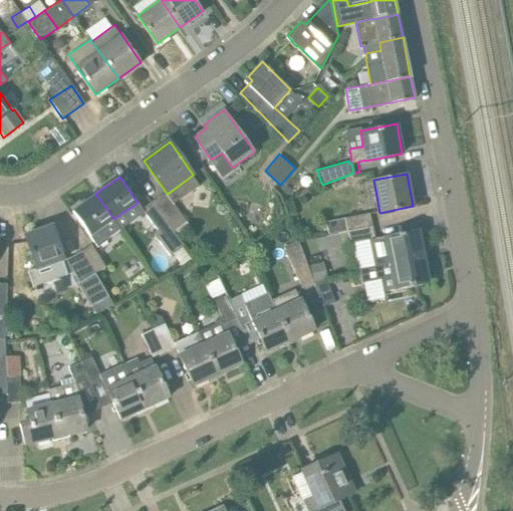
[(165,191),(153,200),(174,229),(187,220),(168,194),(167,194),(165,191)]
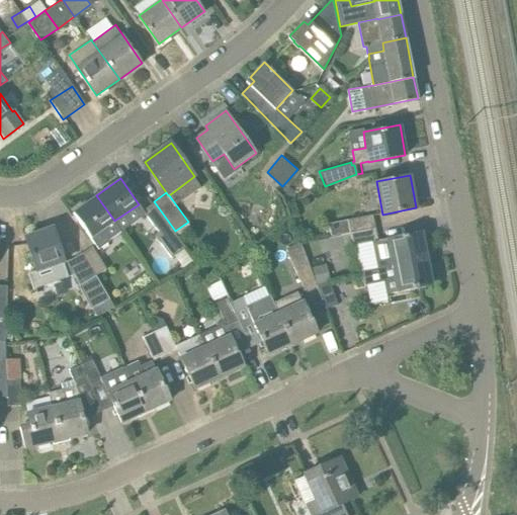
[(99,248),(111,239),(103,229),(114,221),(96,195),(74,211),(99,248)]
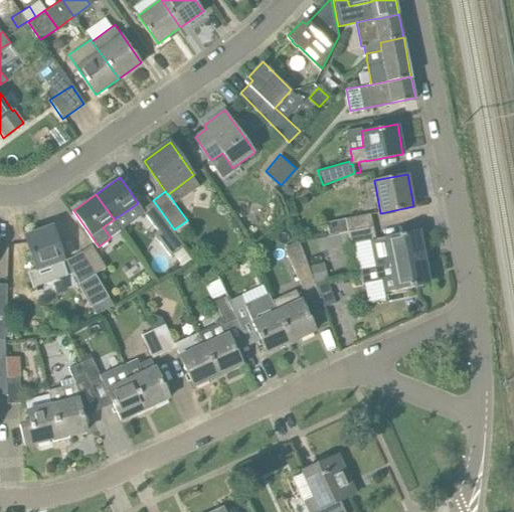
[(172,254),(185,244),(174,229),(153,200),(143,208),(162,233),(158,236),(172,254)]
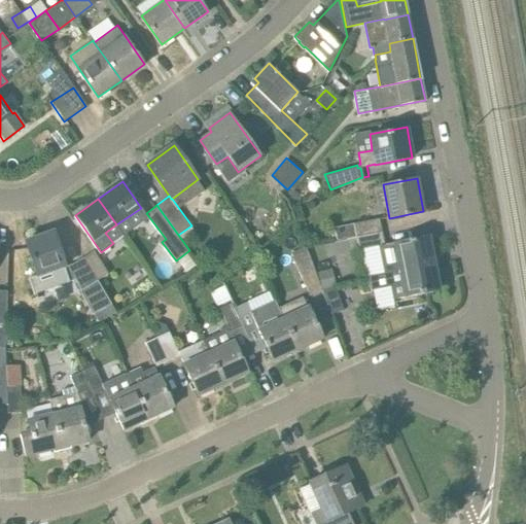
[(338,239),(357,235),(382,230),(380,217),(336,226),(338,239)]
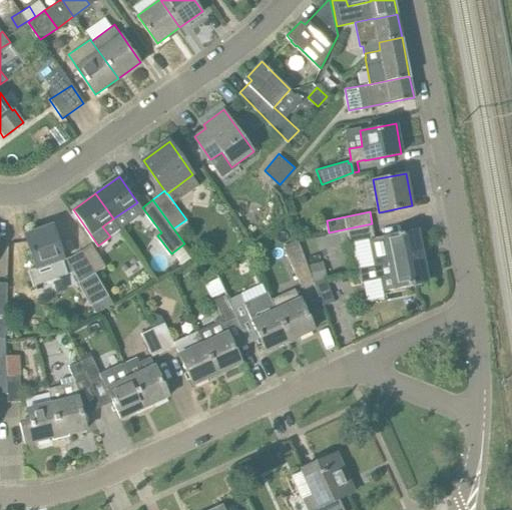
[(41,279),(68,270),(64,258),(53,223),(25,234),(41,279)]
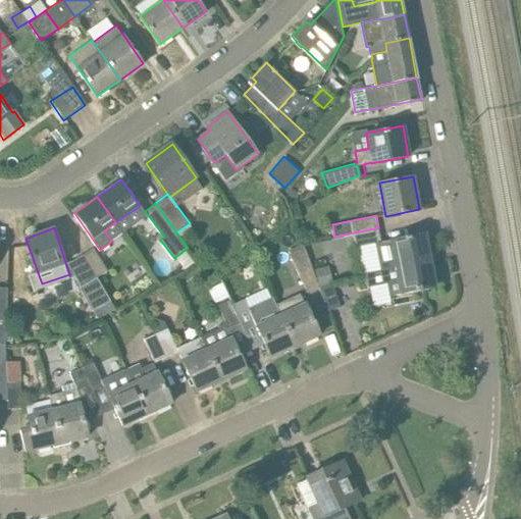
[(356,246),(381,241),(378,227),(354,232),(356,246)]
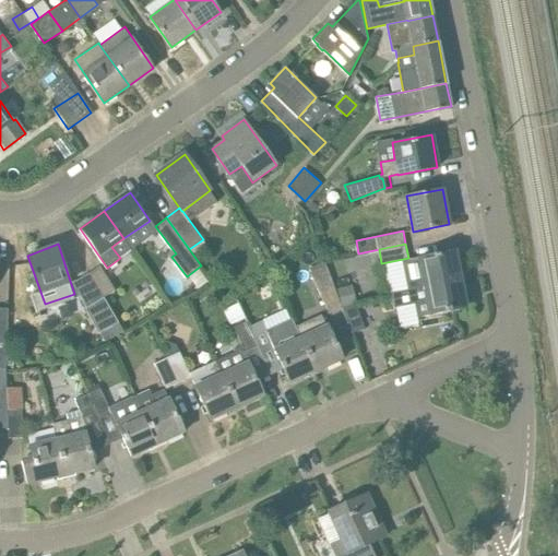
[(410,288),(425,285),(460,279),(454,250),(403,261),(410,288)]
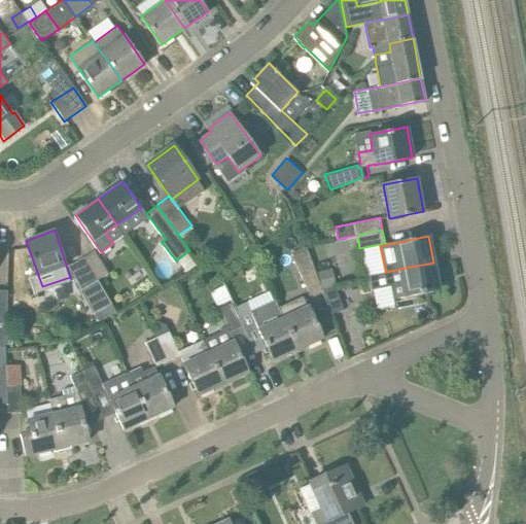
[(311,293),(322,288),(308,248),(292,255),(311,293)]
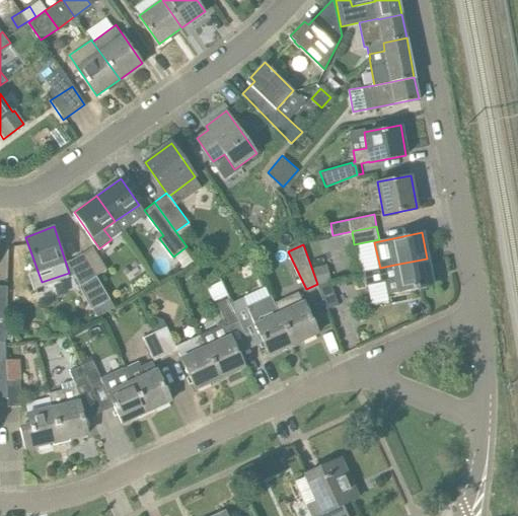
[(96,275),(107,268),(93,245),(83,252),(96,275)]
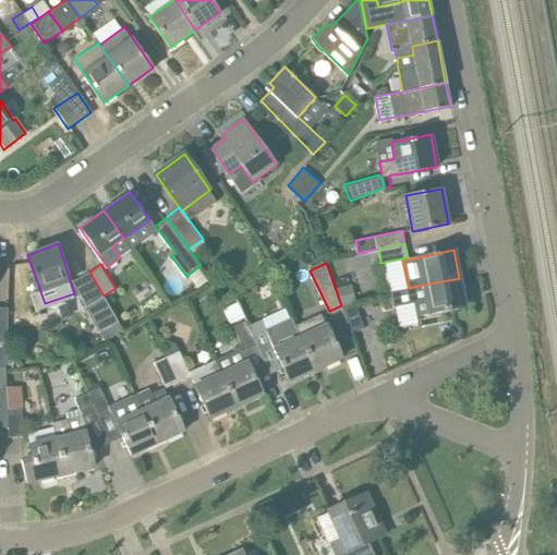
[(104,296),(89,272),(73,281),(87,306),(84,309),(101,340),(122,328),(104,296)]
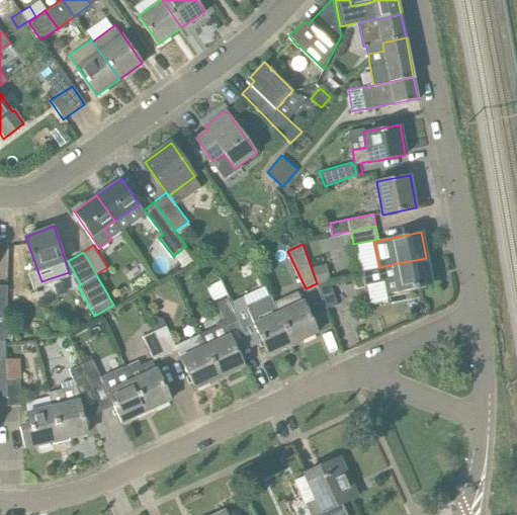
[(431,283),(426,258),(394,264),(379,267),(361,271),(364,285),(384,281),(386,292),(431,283)]
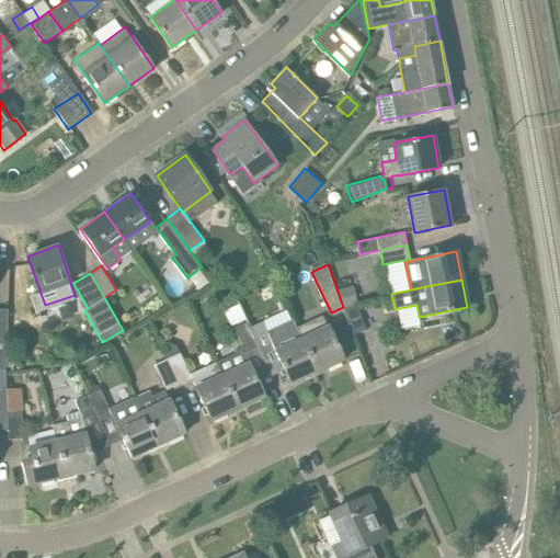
[(344,306),(358,302),(353,284),(340,287),(344,306)]
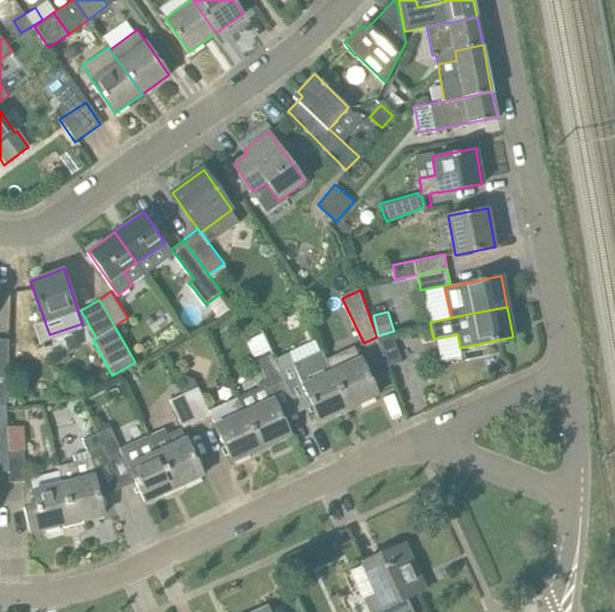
[(388,366),(402,361),(392,333),(377,337),(388,366)]
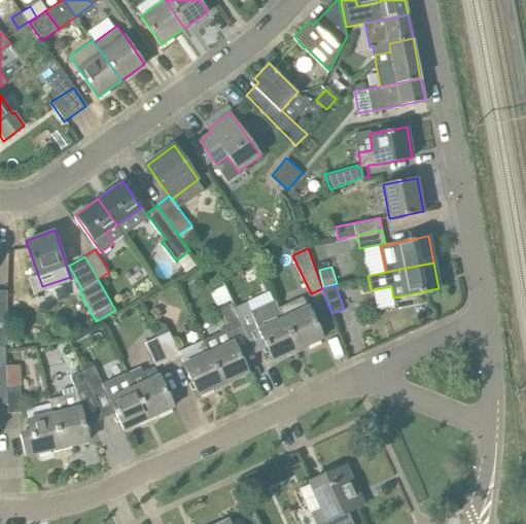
[(297,348),(322,337),(303,295),(279,307),(283,316),(297,348)]
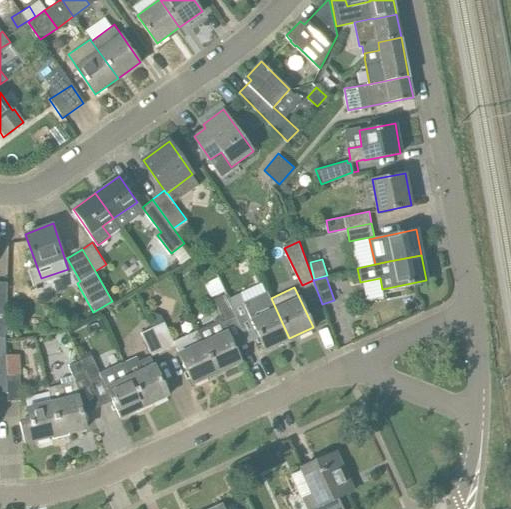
[(290,339),(289,338),(275,307),(271,298),(267,290),(244,301),(240,292),(228,298),(237,317),(248,342),(258,337),(264,351),(290,339)]
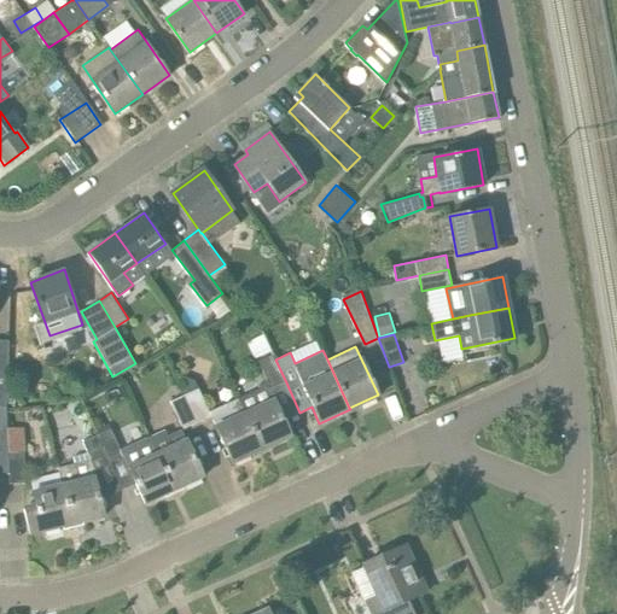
[(261,389),(239,398),(261,448),(263,446),(291,434),(269,390),(272,389),(286,382),(275,360),(273,355),(260,361),(268,381),(260,385),(261,389)]
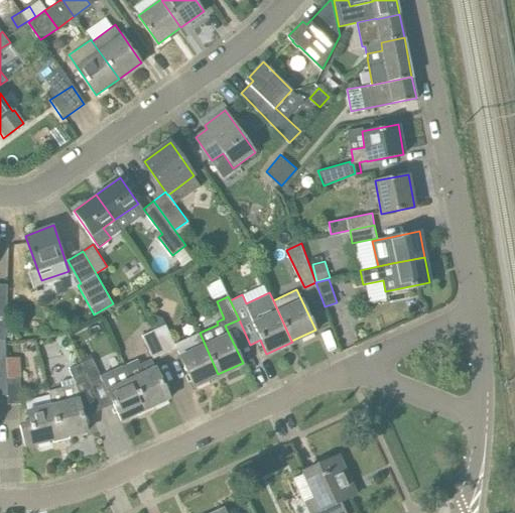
[(164,352),(176,346),(165,324),(154,329),(164,352)]
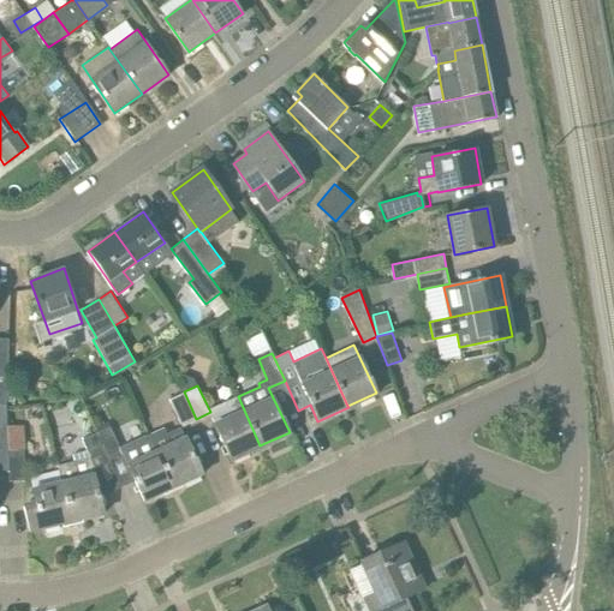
[(183,425),(196,419),(184,391),(171,397),(183,425)]
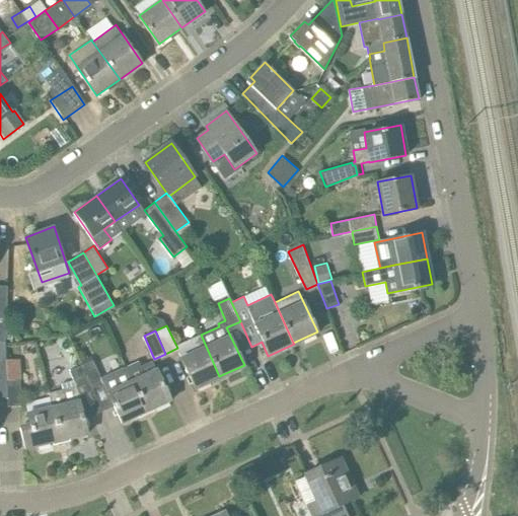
[(196,387),(219,376),(201,335),(200,333),(189,339),(190,343),(194,351),(181,357),(196,387)]
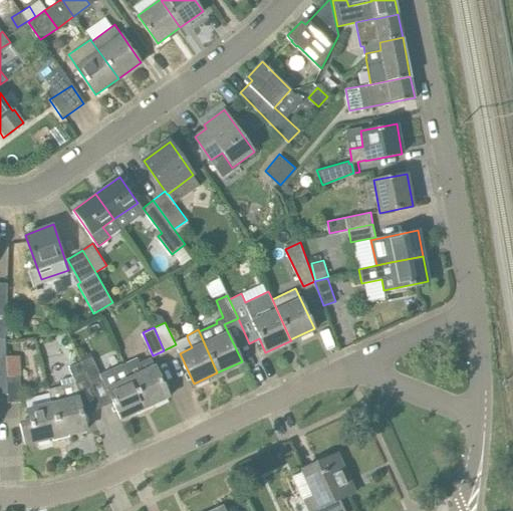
[(6,354),(7,375),(23,374),(22,354),(6,354)]
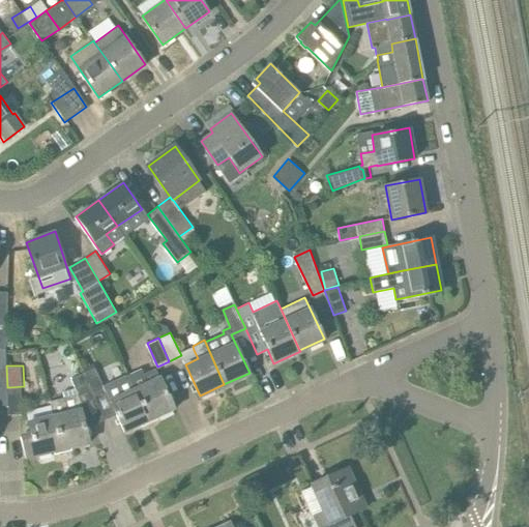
[(104,386),(95,367),(83,373),(93,396),(106,390),(109,399),(110,398),(124,430),(149,419),(128,374),(104,386)]
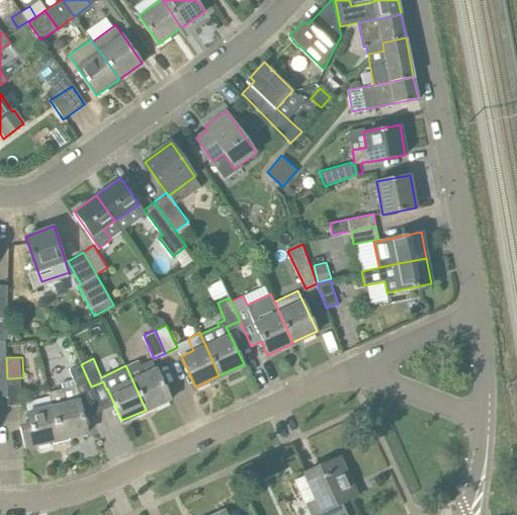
[(156,368),(145,373),(141,364),(139,359),(125,365),(146,410),(170,399),(156,368)]
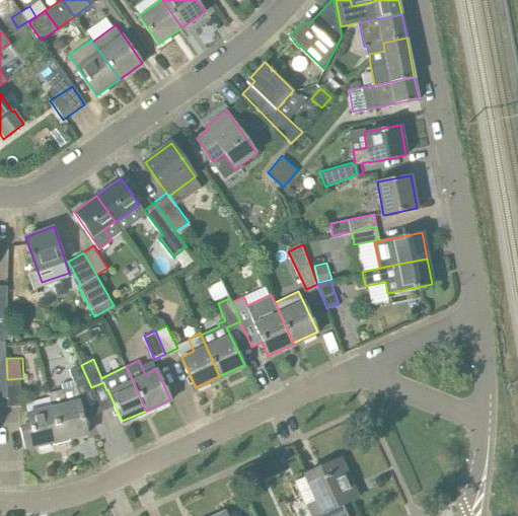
[(77,398),(76,394),(81,393),(81,392),(91,387),(81,365),(70,370),(76,385),(50,391),(62,439),(87,432),(79,398),(77,398)]
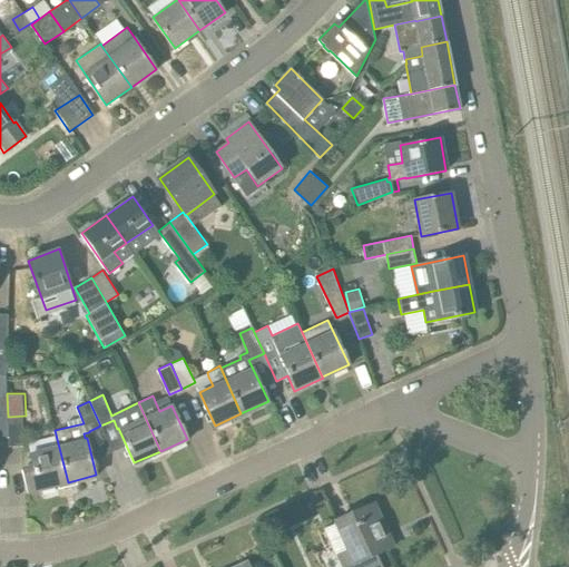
[(28,491),(68,482),(55,430),(58,446),(28,452),(31,465),(22,467),(28,491)]
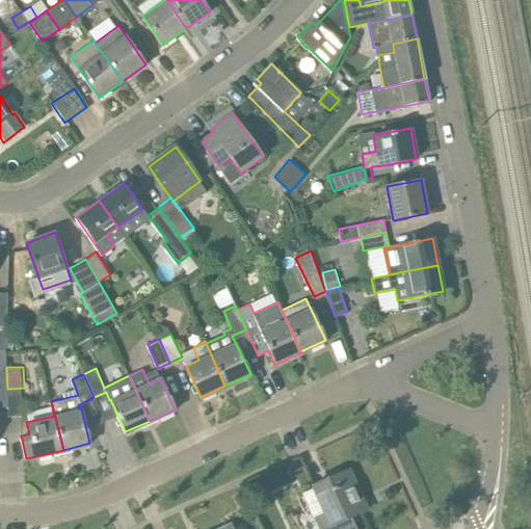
[(317,528),(355,528),(350,517),(369,508),(350,469),(312,485),(324,512),(312,518),(317,528)]
